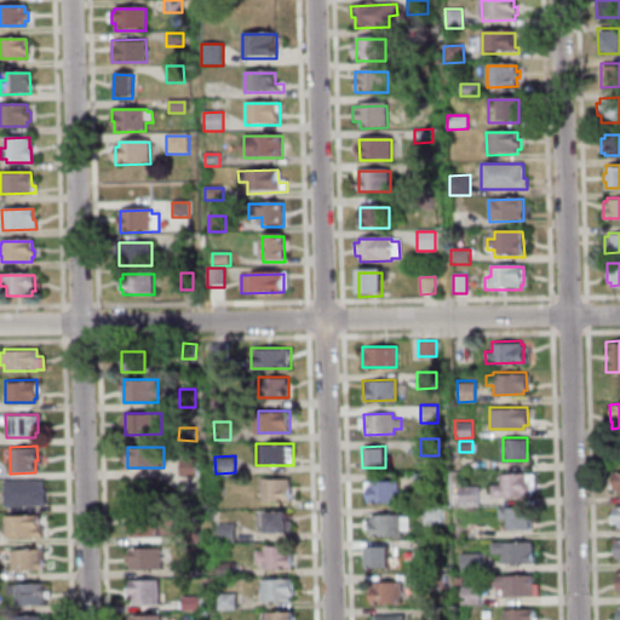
[(181,458),(181,472),(197,472),(199,458),(181,458)]
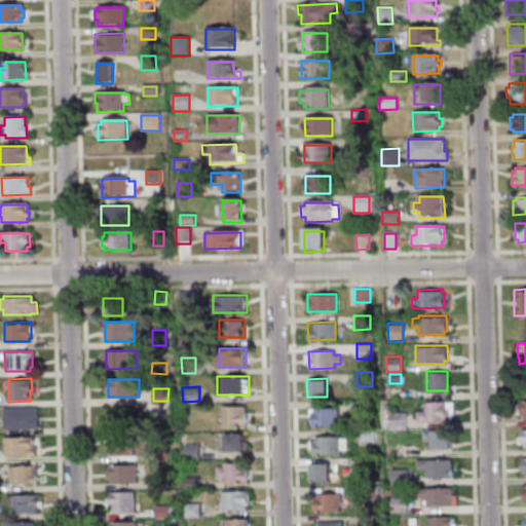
[(349,401),(349,411),(365,410),(365,400),(349,401)]
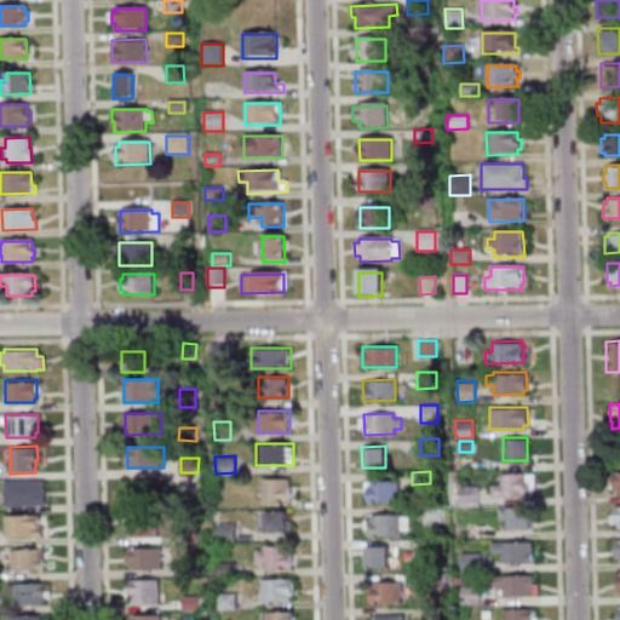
[(489,483),(499,483),(499,472),(533,471),(533,489),(529,489),(529,497),(489,497),(489,483)]
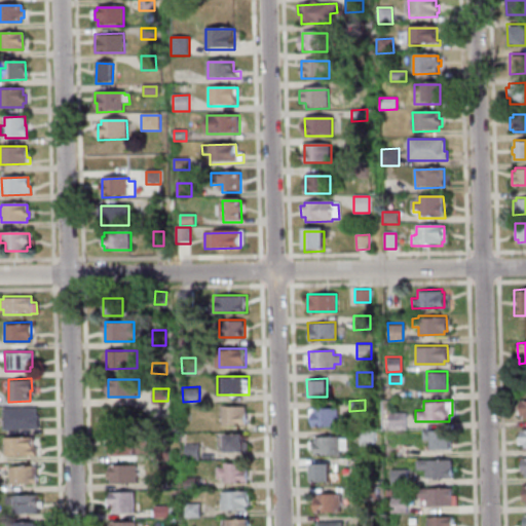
[(222,425),(247,425),(247,405),(222,405),(222,425)]
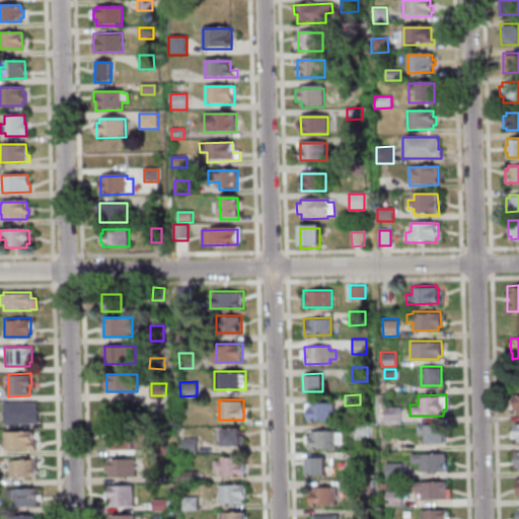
[(2,424),(2,401),(35,401),(35,410),(38,410),(38,424),(2,424)]
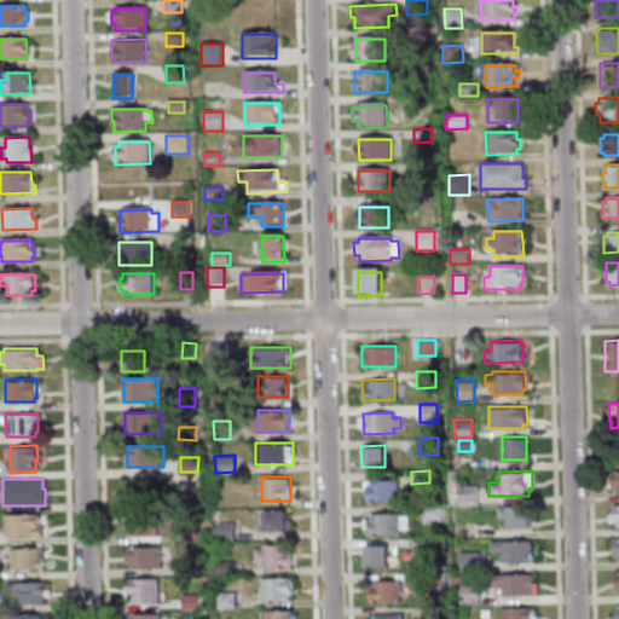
[(366,499),(395,499),(395,479),(366,479),(366,499)]
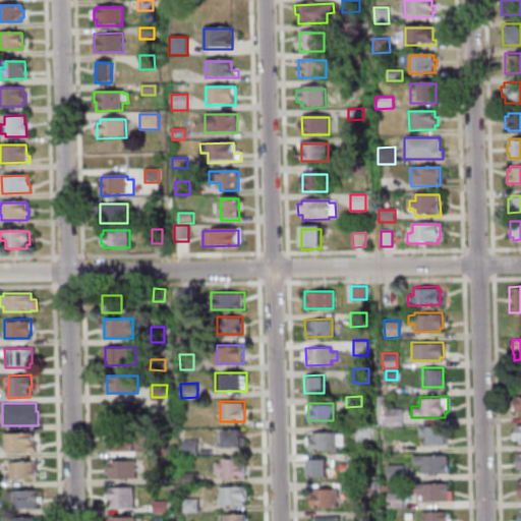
[(400,407),(400,423),(385,424),(385,408),(400,407)]
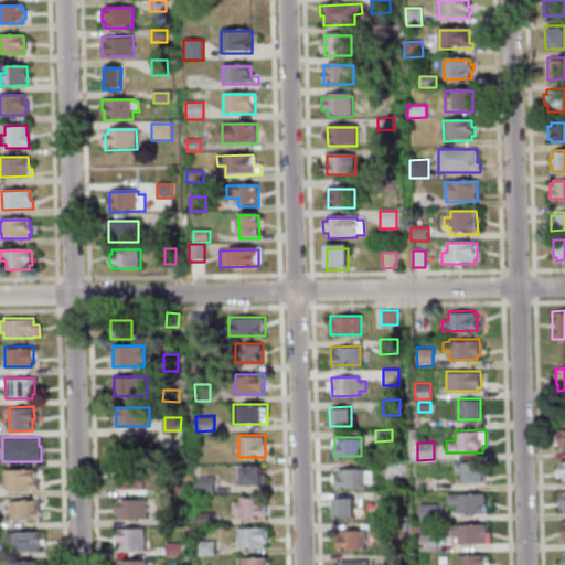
[(204,444),(193,444),(193,454),(204,454),(204,444)]
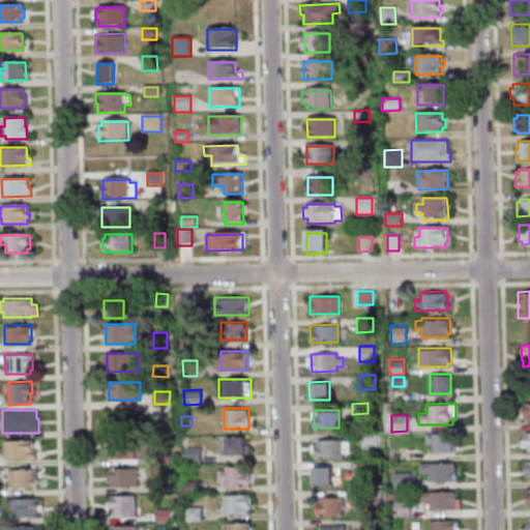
[(360,432),(360,446),(376,446),(376,432),(360,432)]
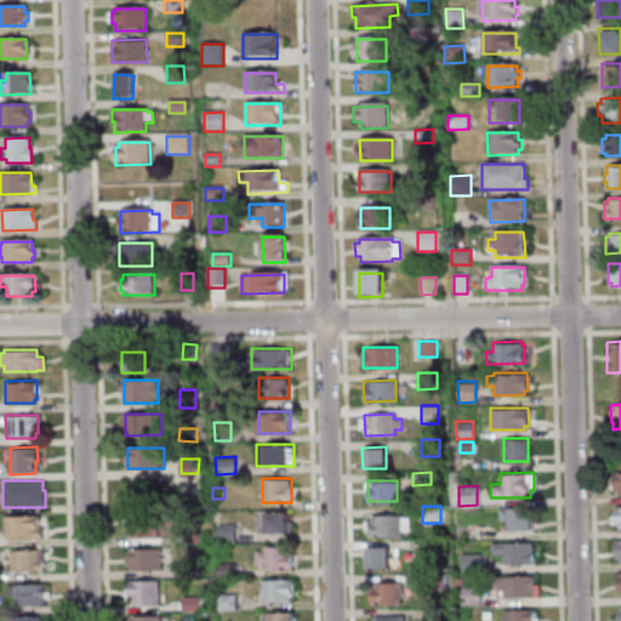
[(497,506),(497,519),(508,519),(508,529),(530,529),(530,506),(497,506)]
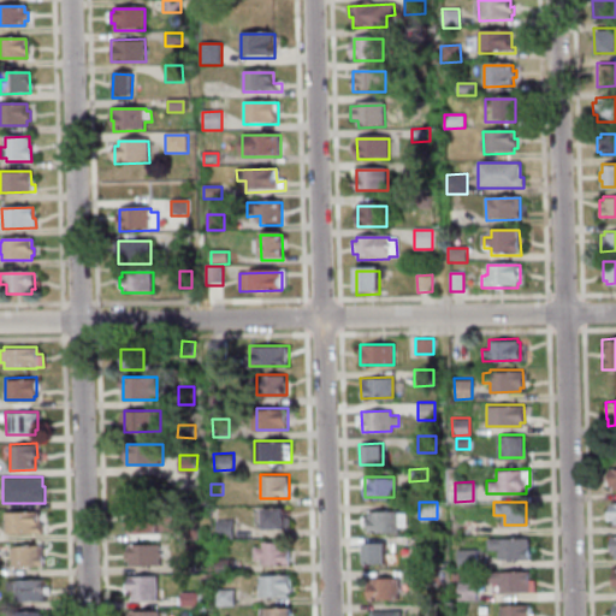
[(291,528),(291,507),(262,507),(262,528),(291,528)]
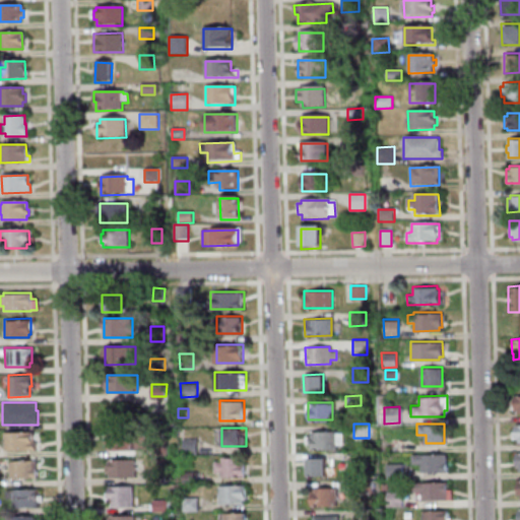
[(109,449),(133,449),(133,431),(109,431),(109,449)]
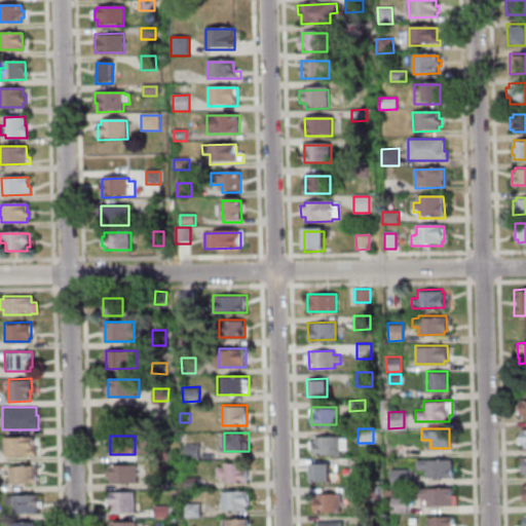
[(313,455),(339,454),(339,450),(345,450),(345,438),(338,438),(338,436),(312,436),(313,455)]
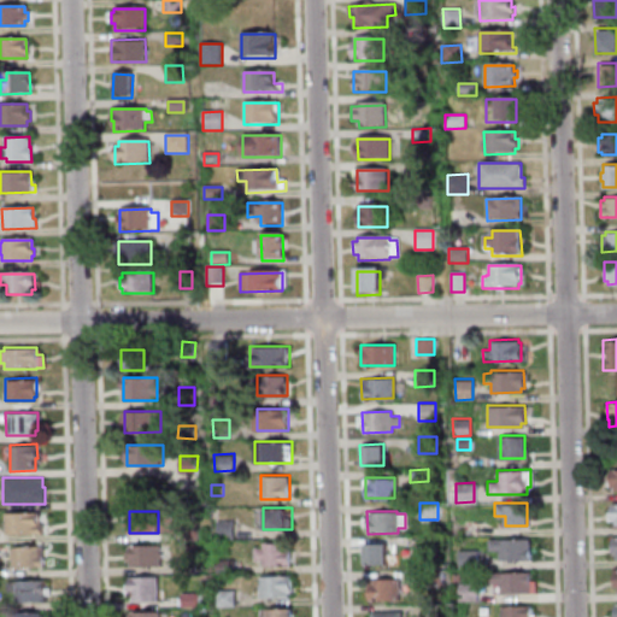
[(4,534),(4,512),(37,512),(37,524),(41,524),(41,534),(4,534)]
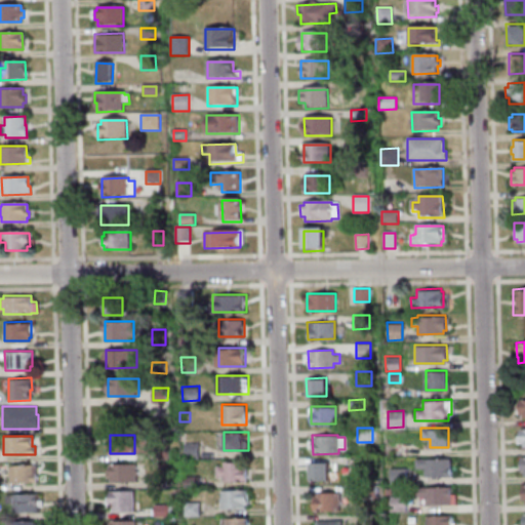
[(199,442),(186,442),(187,457),(200,457),(199,442)]
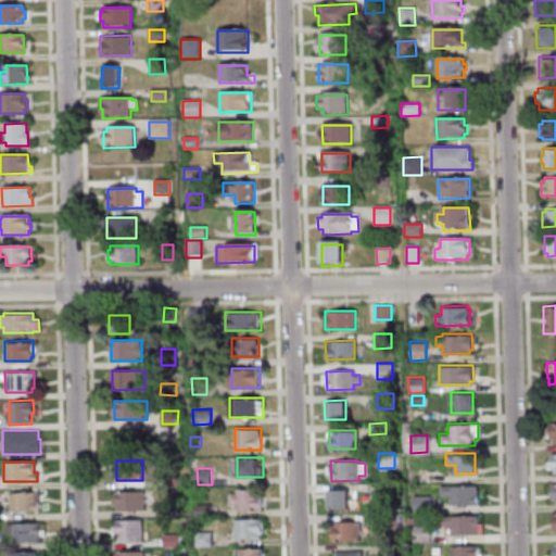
[(439,487),(476,485),(476,504),(449,505),(449,496),(440,496),(439,487)]
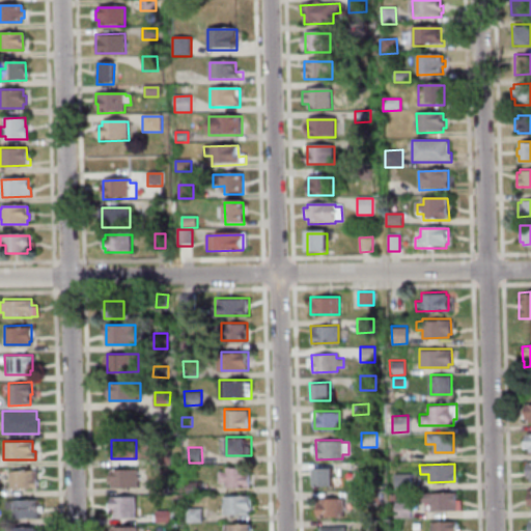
[(253,486),(253,466),(221,466),(221,486),(253,486)]
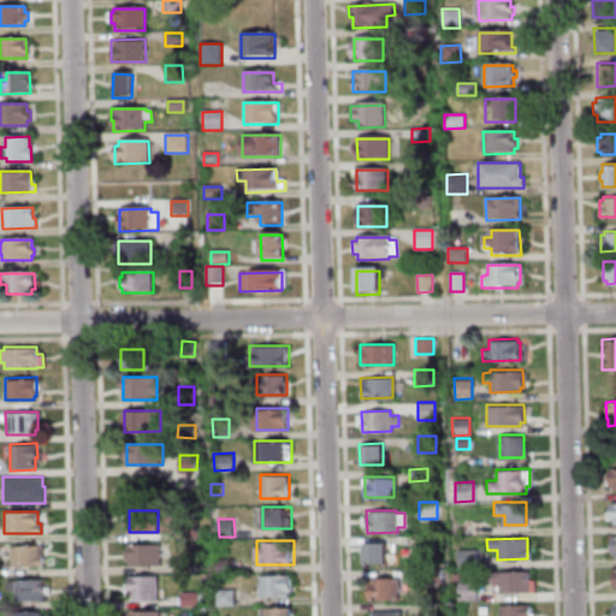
[(362,543),(363,562),(384,561),(384,542),(362,543)]
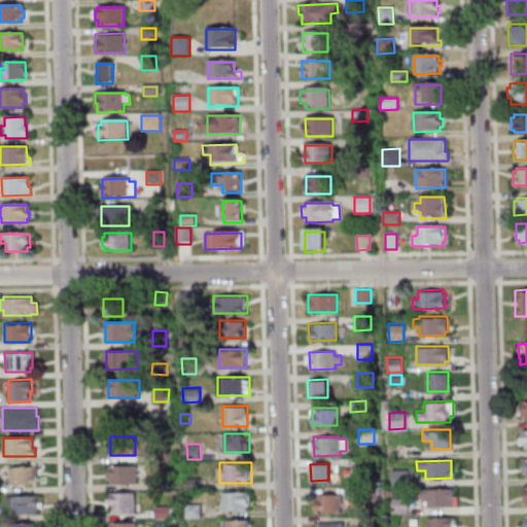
[(109,483),(140,483),(140,464),(109,464),(109,483)]
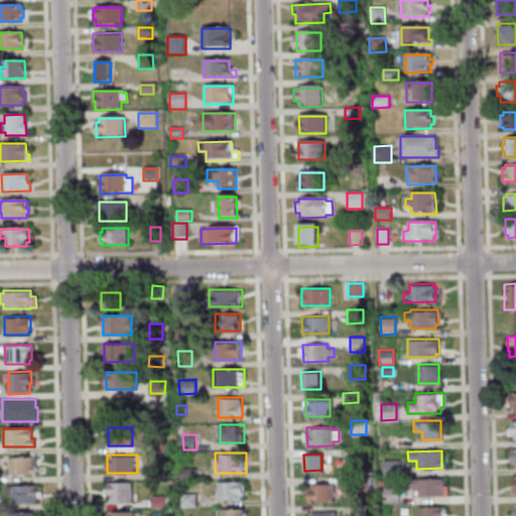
[(8,458),(35,457),(35,475),(8,475),(8,458)]
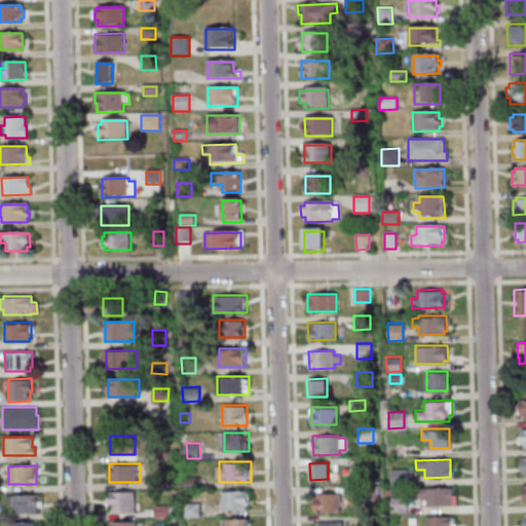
[(405,468),(406,483),(389,484),(389,468),(405,468)]
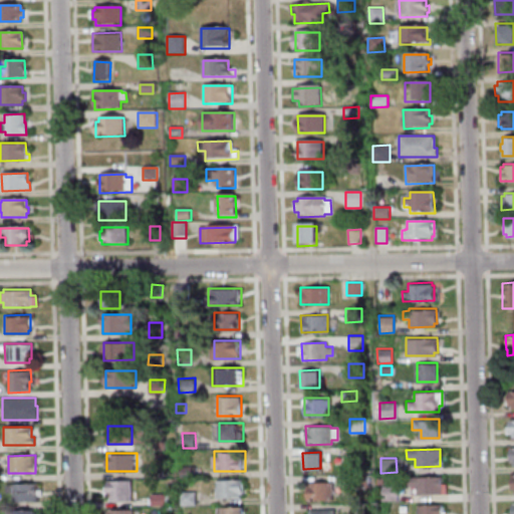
[(147,465),(148,477),(164,476),(163,464),(147,465)]
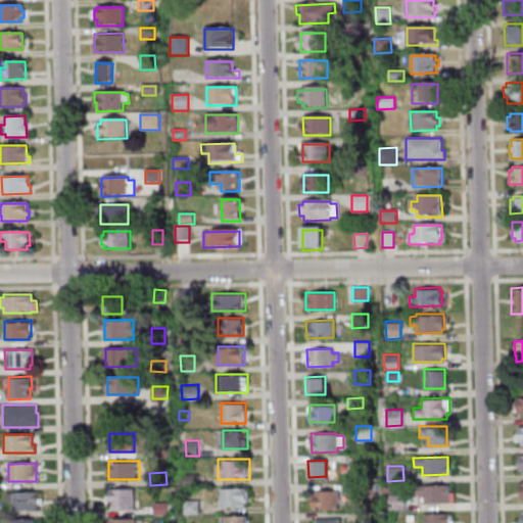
[(198,473),(186,473),(186,484),(198,484),(198,473)]
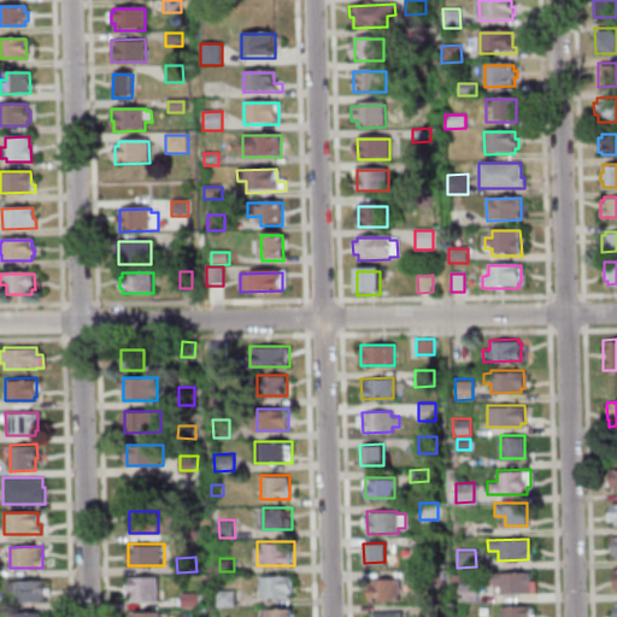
[(422,570),(422,585),(440,583),(440,570),(422,570)]
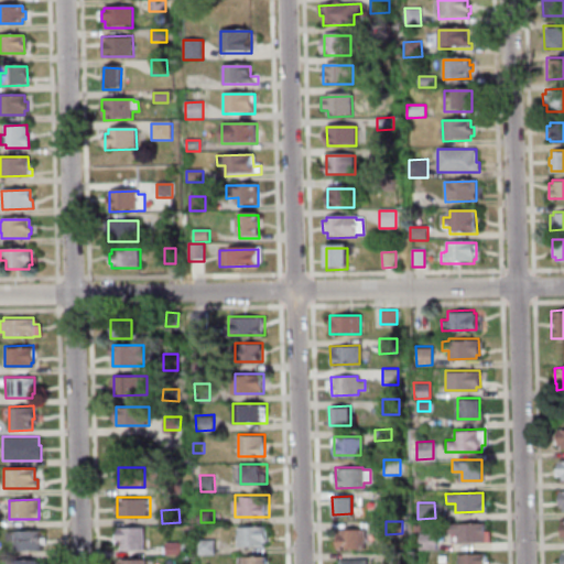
[(446,523),(483,522),(483,531),(488,530),(488,542),(456,543),(456,533),(446,533),(446,523)]
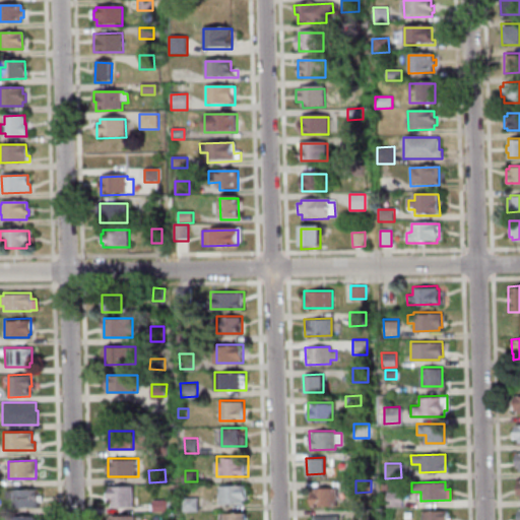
[(135,506),(135,484),(110,484),(110,506),(135,506)]
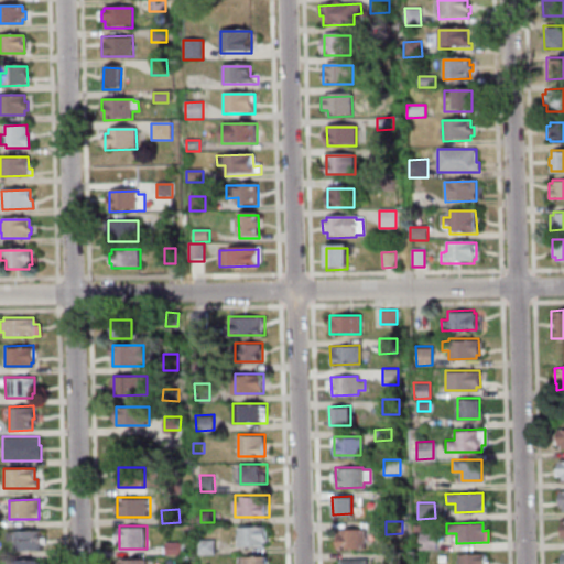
[(268,525),(238,525),(238,545),(268,545),(268,525)]
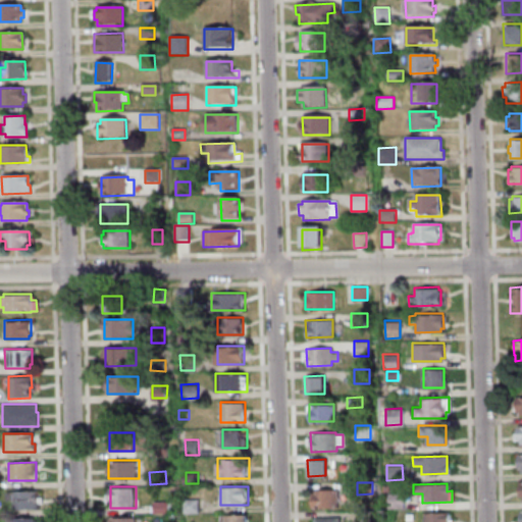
[(310,508),(336,507),(336,489),(310,489),(310,508)]
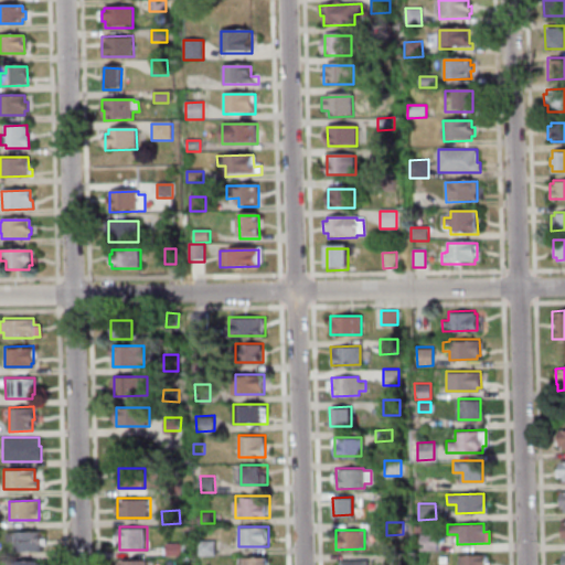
[(13,542),(3,542),(3,532),(40,532),(40,539),(44,539),(44,545),(40,545),(40,551),(13,551),(13,542)]
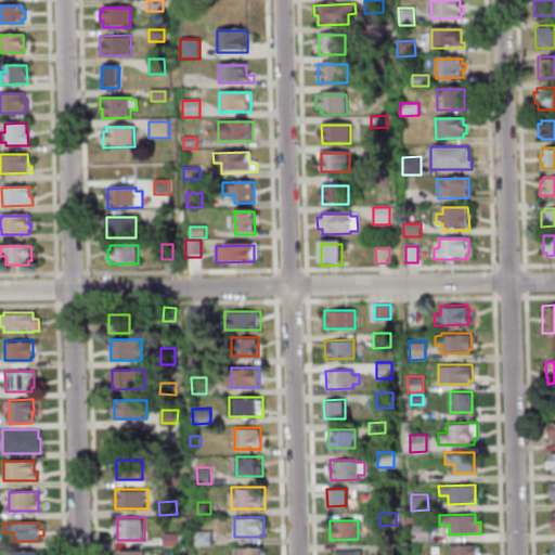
[(428,525),(428,541),(410,541),(410,525),(428,525)]
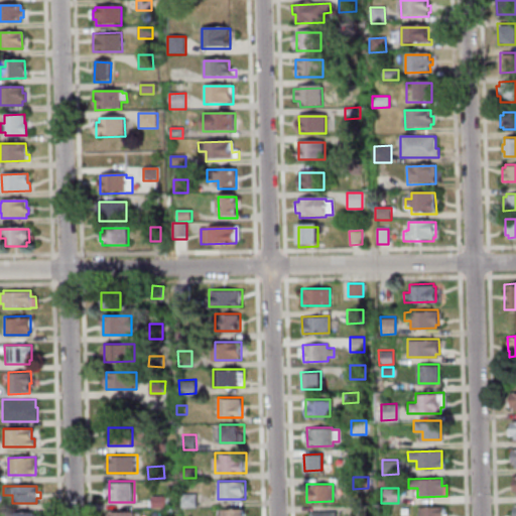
[(197,494),(183,493),(183,507),(198,507),(197,494)]
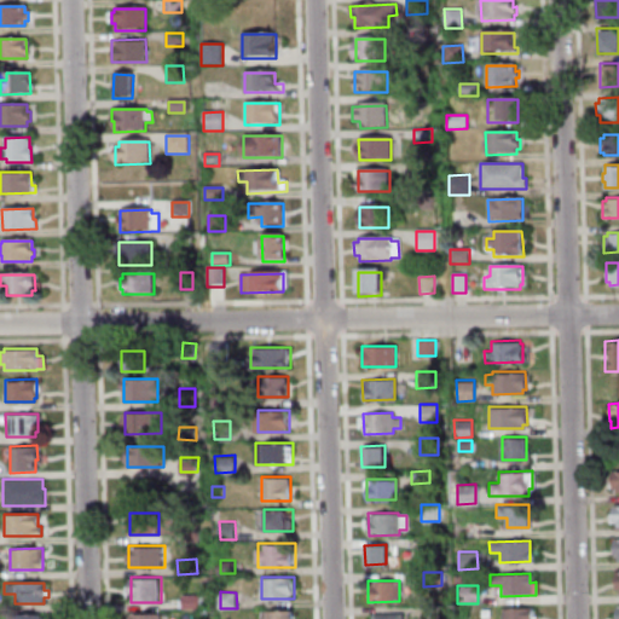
[(202,595),(184,595),(184,608),(202,608),(202,595)]
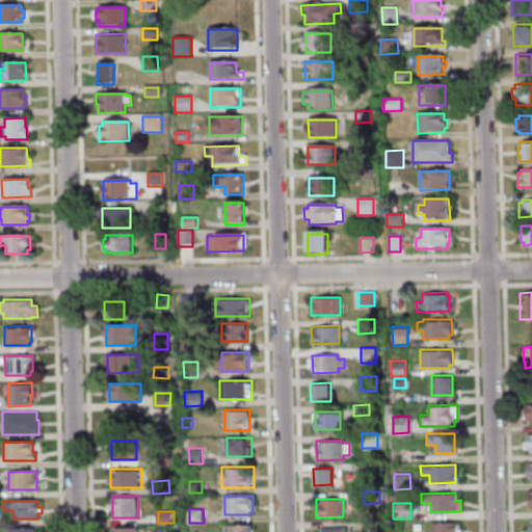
[(430,522),(430,531),(457,531),(457,522),(430,522)]
